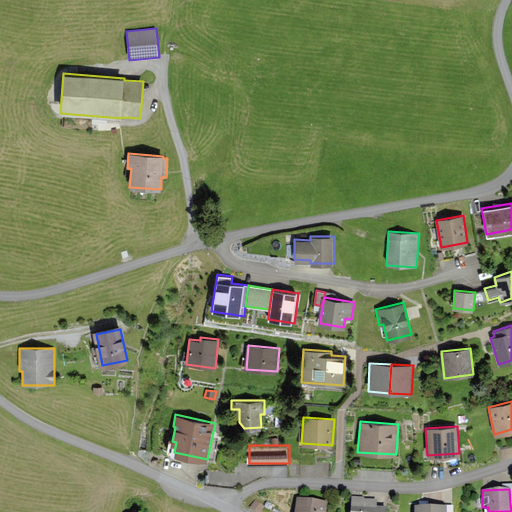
[(364,497),(351,497),(350,511),(387,511),(388,508),(377,507),(377,500),(364,499),(364,497)]
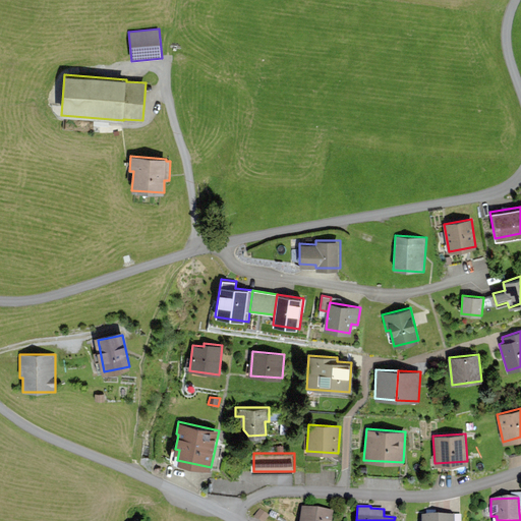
[(332,520),(334,512),(302,508),(300,520),(332,520)]
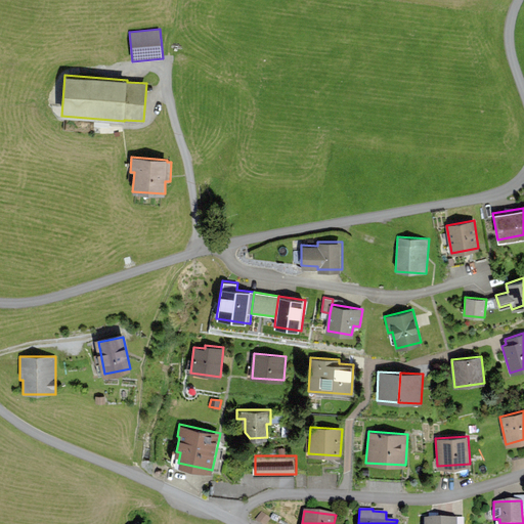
[(261,512),(256,520),(261,523),(266,523),(270,519),(261,512)]
